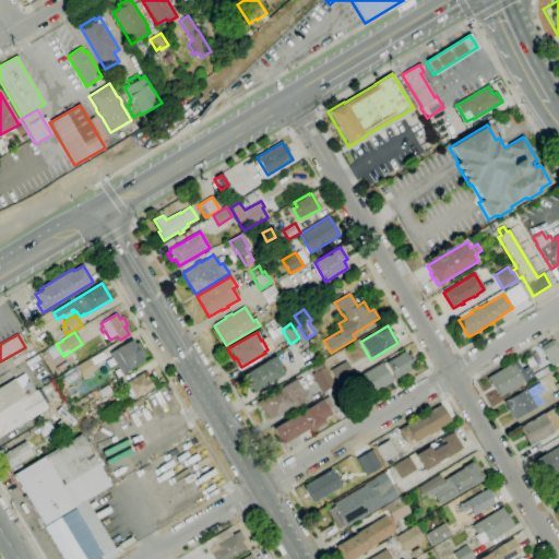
[(121,375),(109,354),(132,339),(135,345),(138,343),(144,354),(141,356),(144,360),(121,375)]
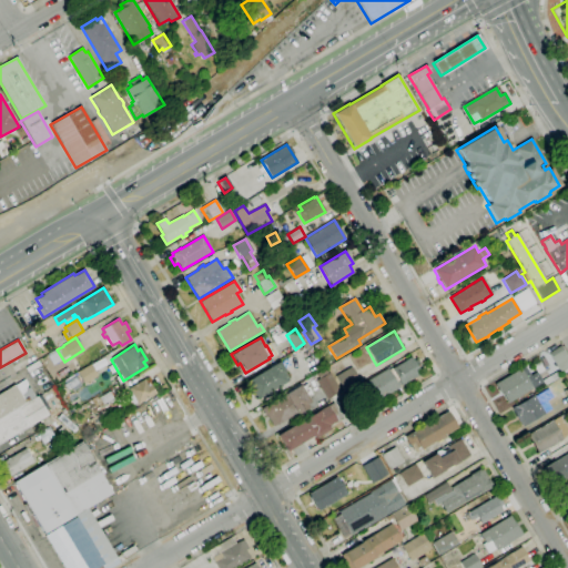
[(567,367),(561,372),(549,353),(561,345),(567,356),(567,367)]
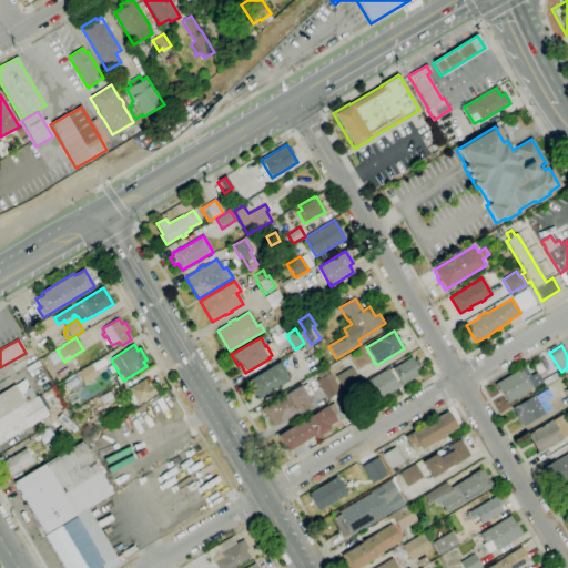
[(54,365),(49,356),(57,351),(62,359),(54,365)]
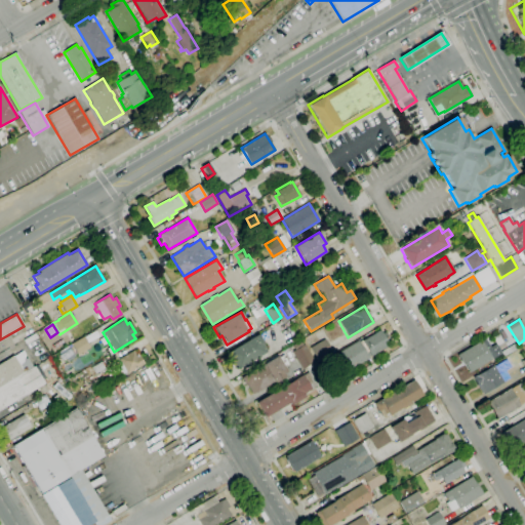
[(334,372),(327,361),(338,354),(337,353),(358,340),(359,341),(361,340),(380,329),(382,332),(386,331),(390,338),(387,339),(390,346),(349,370),(346,365),(334,372)]
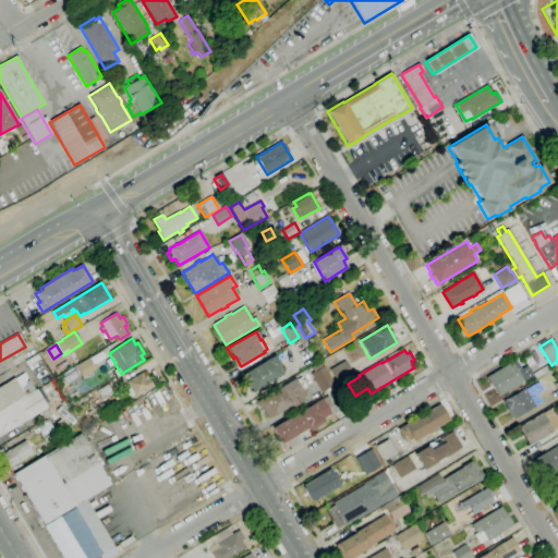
[(250,392),(244,384),(246,383),(242,375),(275,355),(280,365),(278,366),(282,374),(253,392),(252,391),(250,392)]
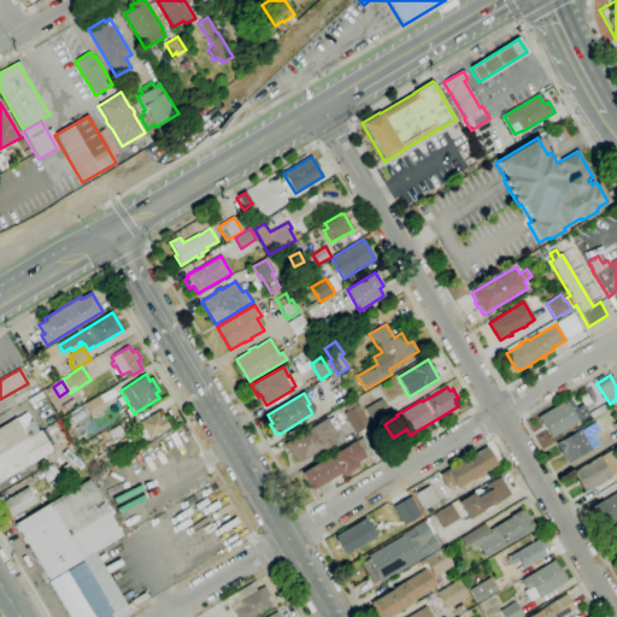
[(92,417),(84,404),(99,395),(106,409),(92,417)]
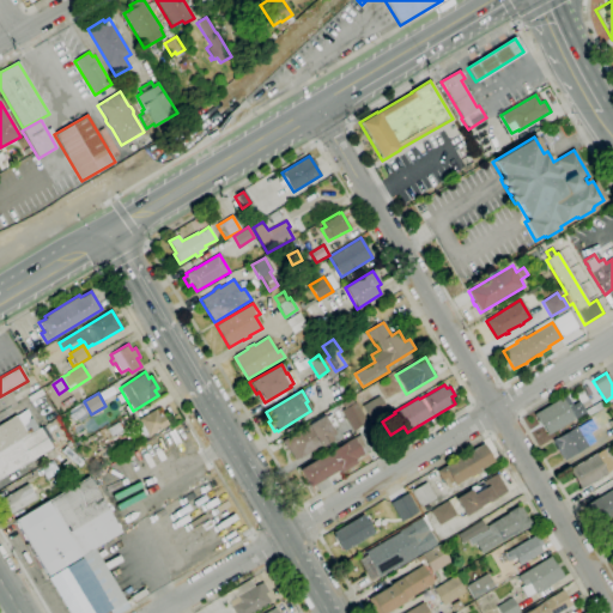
[(370,420),(362,406),(380,395),(388,411),(370,420)]
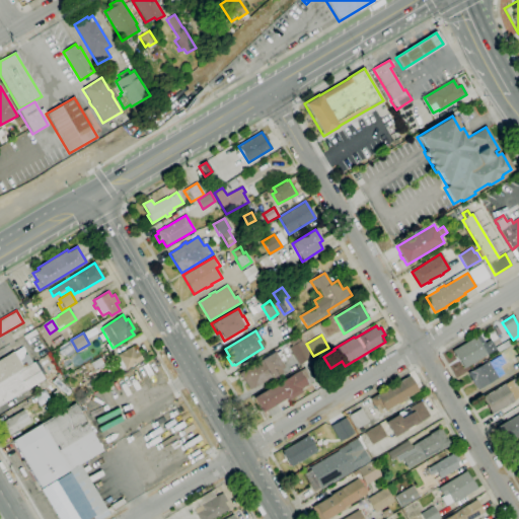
[(298,365),(289,348),(291,347),(289,342),(297,337),(299,342),(301,341),(311,358),(298,365)]
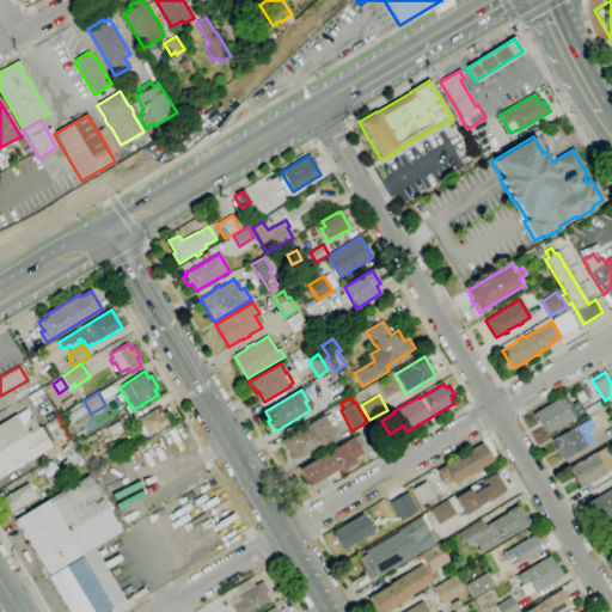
[(548,434),(542,424),(539,424),(533,414),(561,397),(562,399),(565,397),(568,402),(574,398),(581,411),(574,416),(574,417),(548,434)]
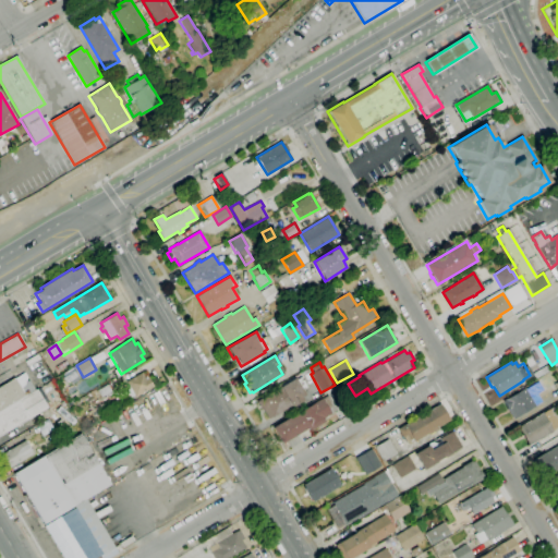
[(543,375),(540,370),(546,365),(549,371),(543,375)]
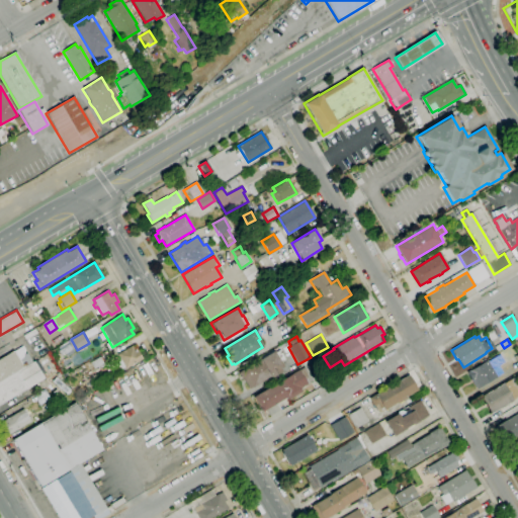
[(118,371),(113,361),(119,358),(117,354),(132,346),(134,349),(137,348),(142,358),(118,371)]
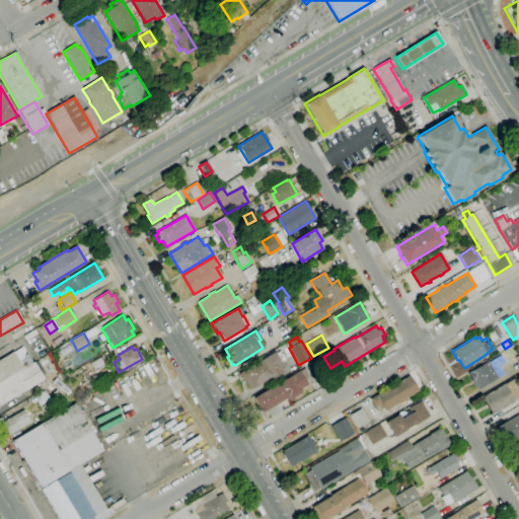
[(0,405),(0,359),(13,352),(18,359),(27,354),(32,363),(34,362),(45,379),(0,405)]
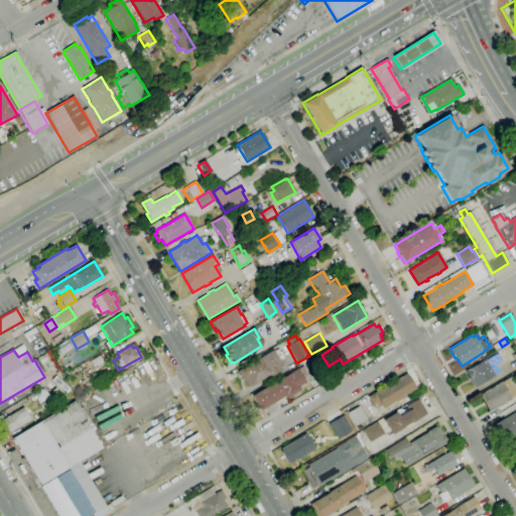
[(248,388),(238,371),(272,350),(282,365),(278,367),(280,370),(270,376),(270,375),(248,388)]
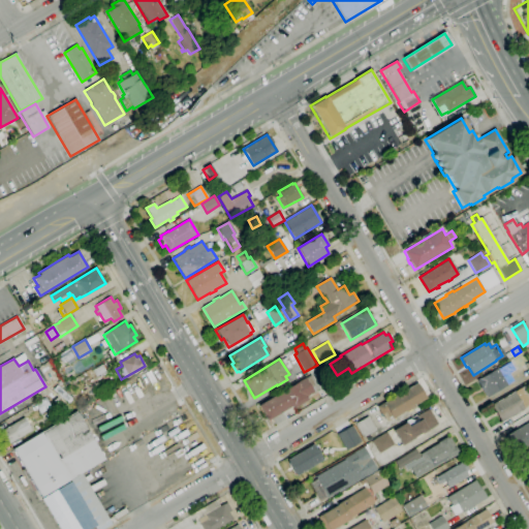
[(100,377),(99,375),(96,376),(93,370),(101,365),(105,371),(104,372),(105,374),(100,377)]
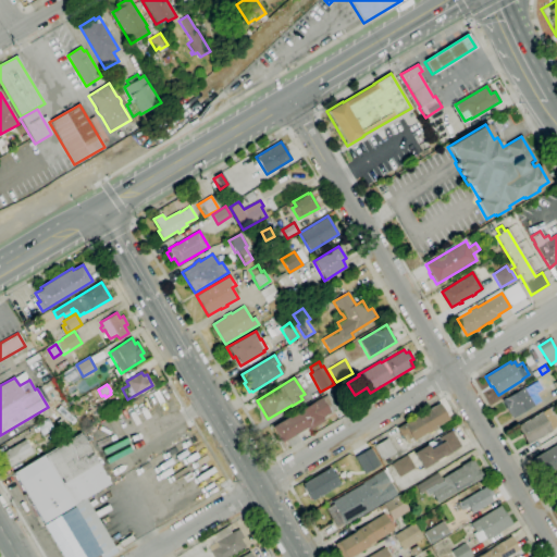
[(512,419),(507,409),(507,408),(502,400),(523,387),(534,406),(512,419)]
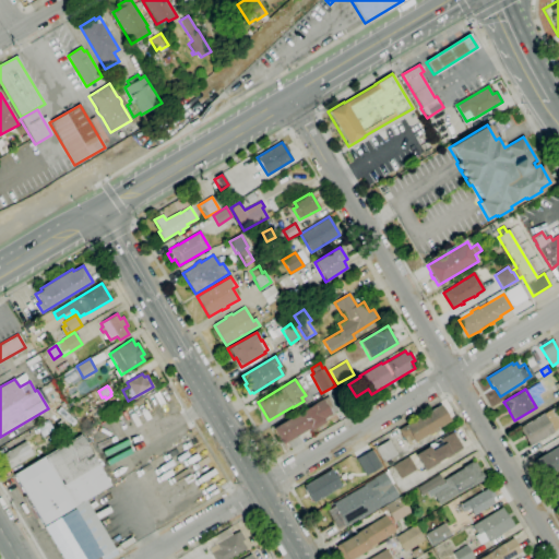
[(282,444),(273,428),(329,396),(337,412),(324,419),(326,423),(311,431),(309,429),(282,444)]
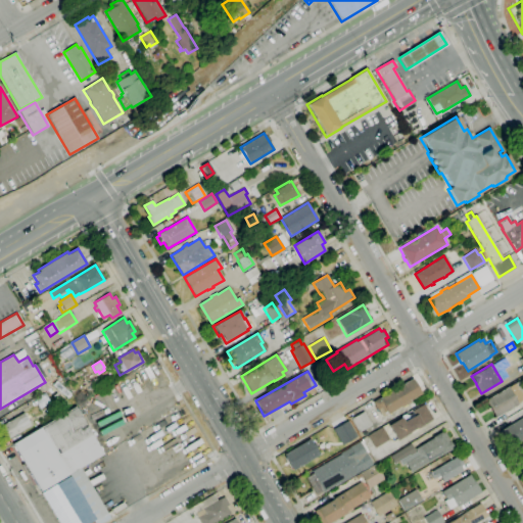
[(384,415),(381,415),(378,410),(377,410),(373,402),(413,378),(422,393),(410,401),(410,402),(401,408),(400,407),(388,414),(387,413),(384,415)]
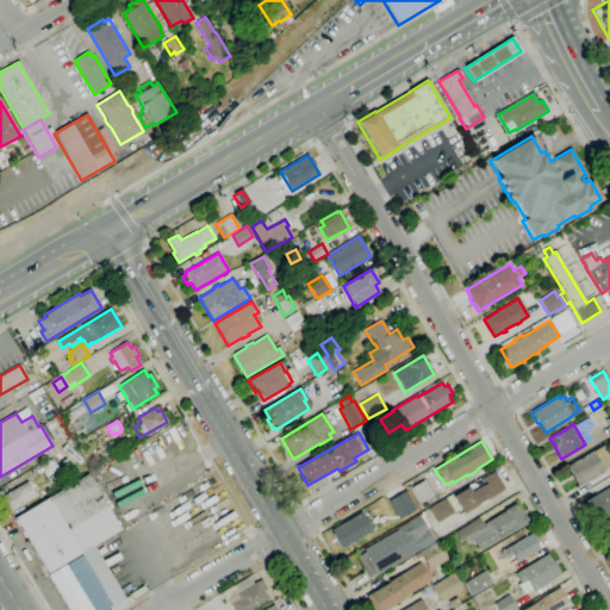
[(105,462),(98,450),(112,442),(119,454),(105,462)]
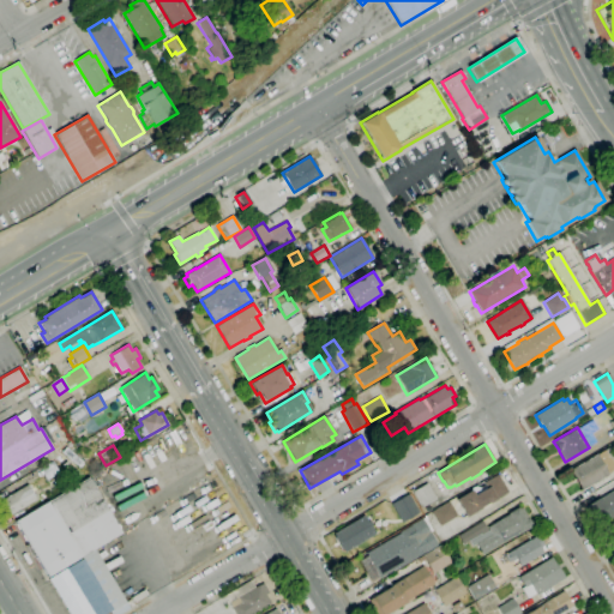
[(582,491),(570,470),(611,446),(613,451),(613,457),(611,459),(613,465),(613,469),(608,475),(582,491)]
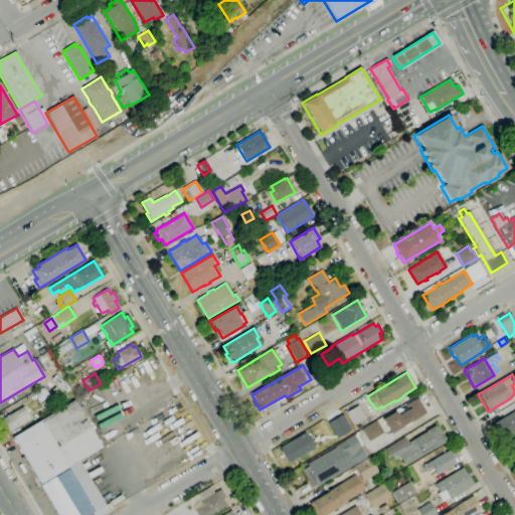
[(46,411),(44,408),(43,409),(38,400),(35,401),(31,393),(43,386),(54,406),(46,411)]
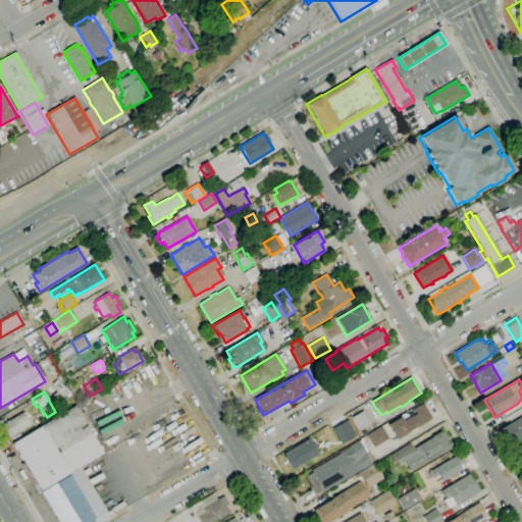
[(396,439),(387,424),(401,416),(403,420),(414,414),(411,410),(423,403),(431,418),(421,424),(422,424),(416,428),(416,429),(409,433),(409,432),(396,439)]
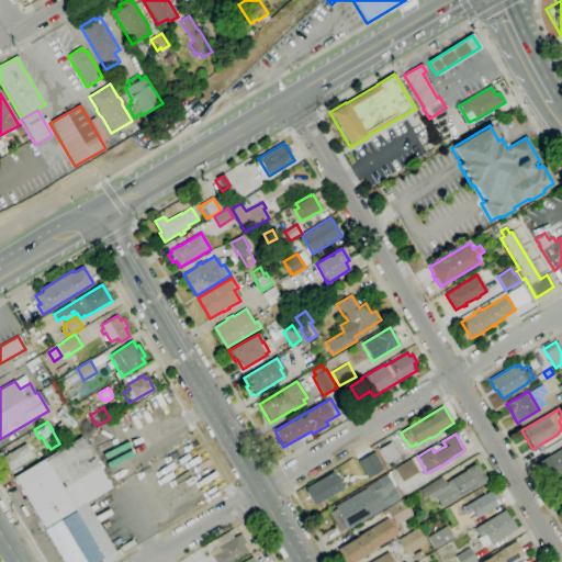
[(74,510),(44,528),(31,508),(29,509),(22,499),(25,497),(13,478),(80,437),(111,487),(86,503),(74,510)]
